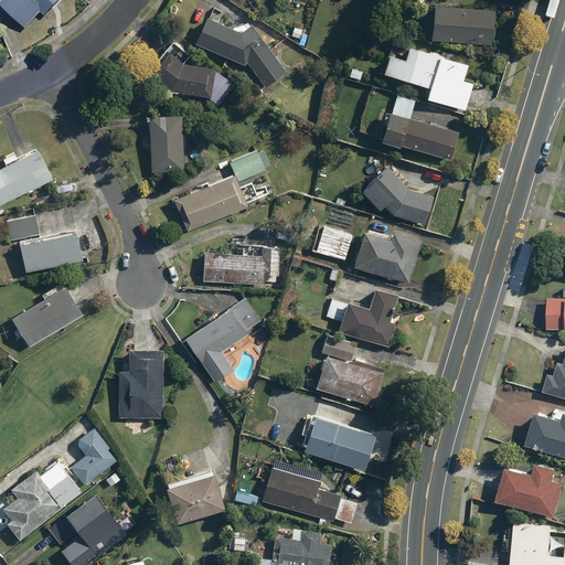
[(0,0),(0,10),(21,31),(39,12),(44,18),(60,0),(0,0)]
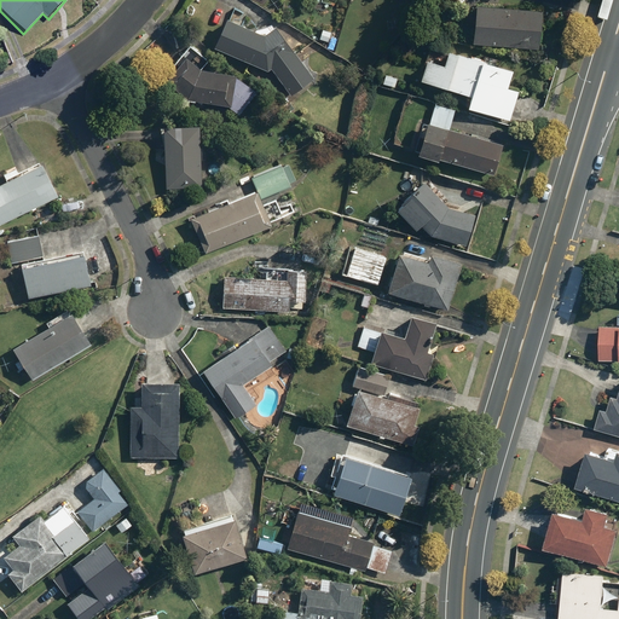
[(539,10),(473,4),(469,44),(537,48),(539,10)]
